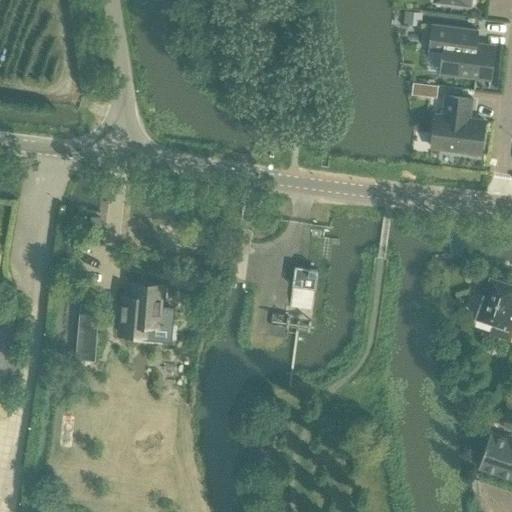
[(476,44),(477,31),(477,30),(433,24),(429,50),(444,52),(441,73),(489,79),(490,79),(491,74),(494,46),(476,44)]
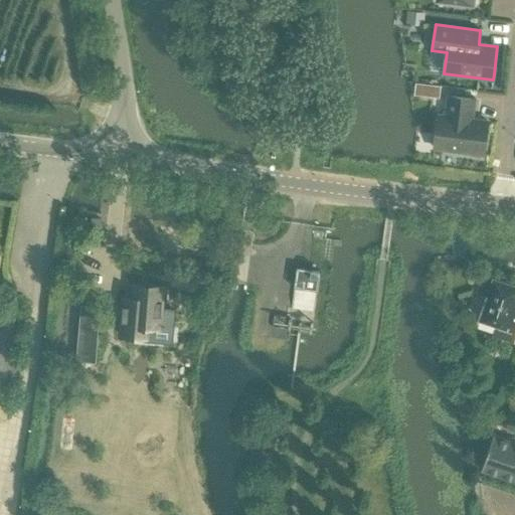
[(434,148),(484,154),(488,121),(473,120),(474,116),(476,100),(447,96),(445,116),(438,115),(434,148)]
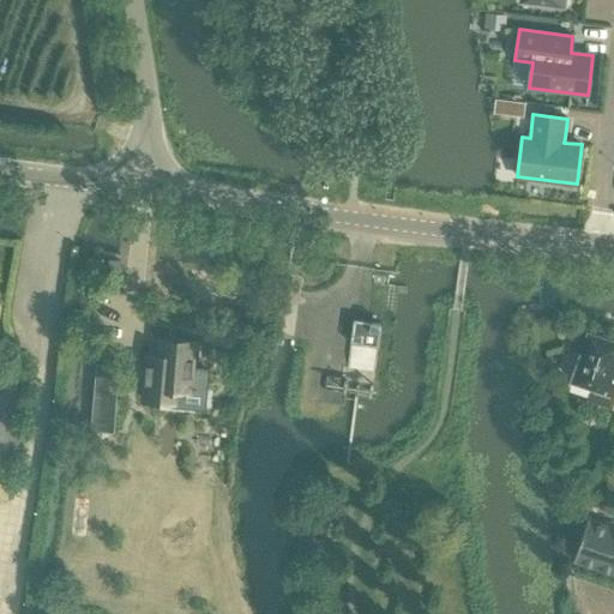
[(119,276),(120,262),(109,260),(108,275),(119,276)]
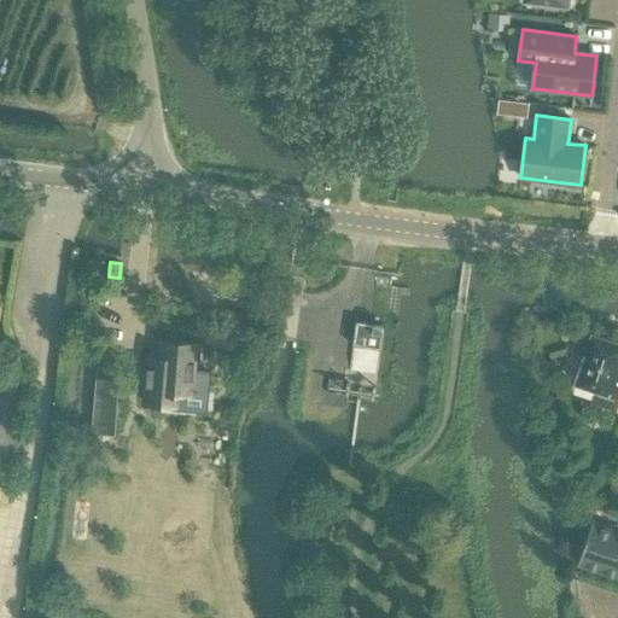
[(167,327),(168,324),(149,321),(146,338),(122,334),(118,357),(135,360),(132,385),(167,390),(169,374),(180,375),(185,330),(167,327)]
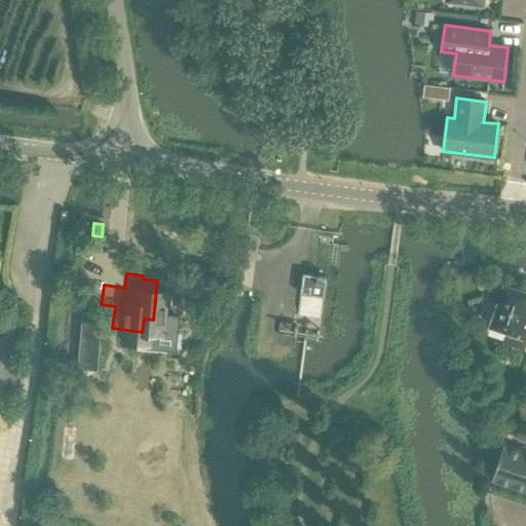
[(303,273),(297,315),(322,318),(327,276),(303,273)]
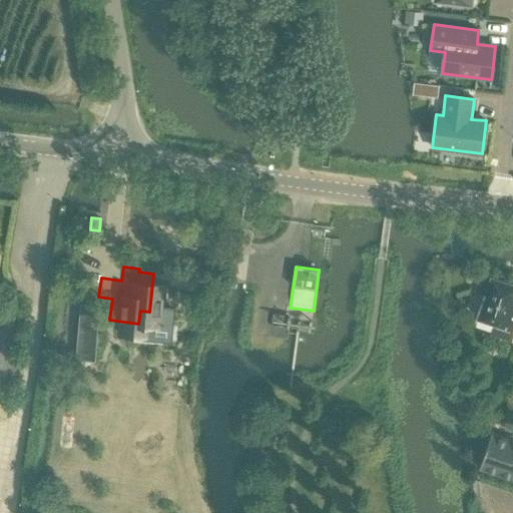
[(477,290),(486,294),(478,317),(495,323),(491,334),(512,342),(512,338),(512,310),(510,310),(512,301),(512,285),(482,275),(477,290)]
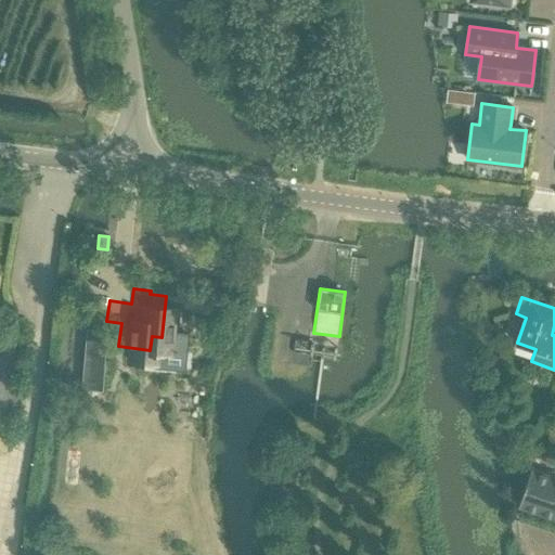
[(0,449),(7,451),(27,340),(0,335),(0,449)]
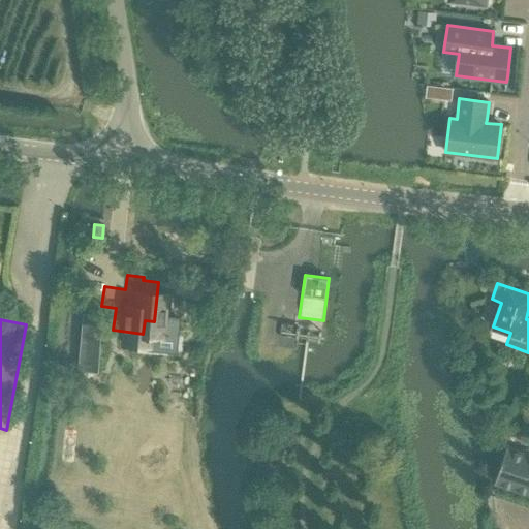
[(79,371),(97,372),(100,336),(84,334),(82,334),(79,371)]
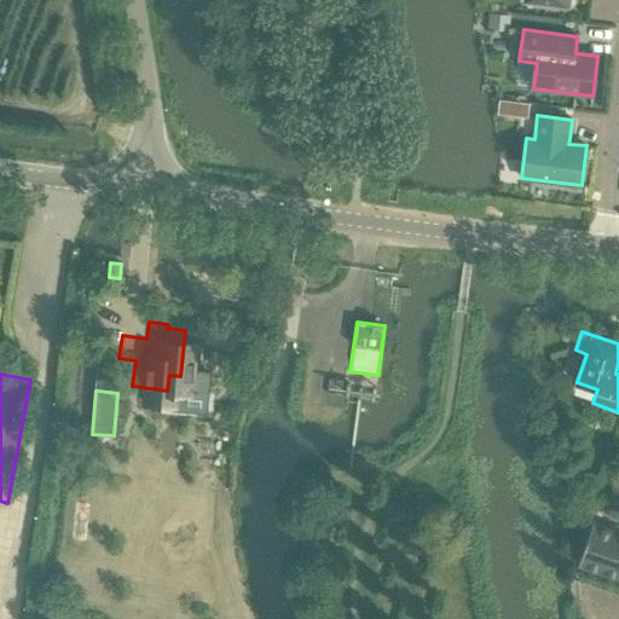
[(579,565),(618,578),(618,532),(593,524),(579,565)]
